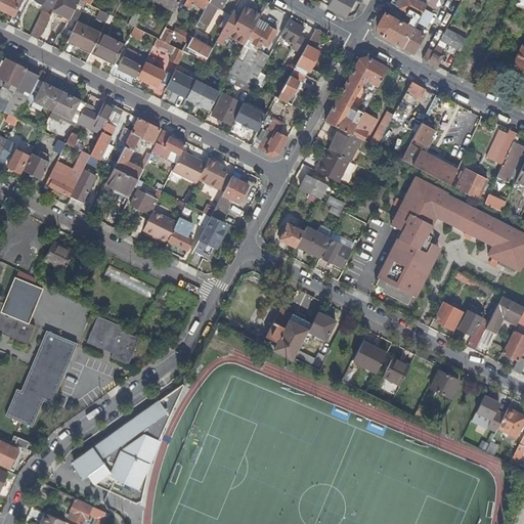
[(22,0),(0,0),(0,9),(14,16),(22,0)]
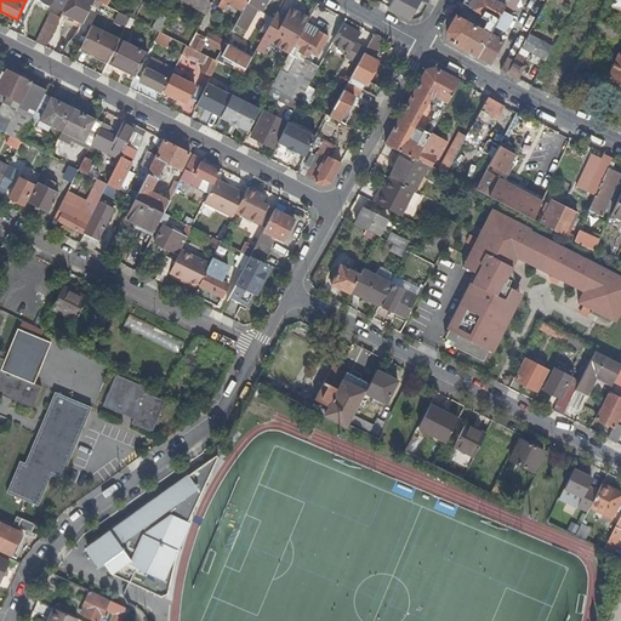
[(43,0),(64,11),(69,0),(43,0)]
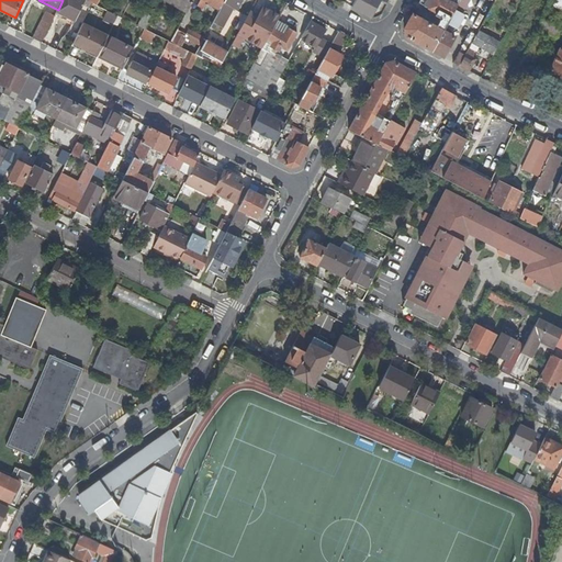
[(72,26),(85,0),(63,0),(58,10),(55,17),(72,26)]
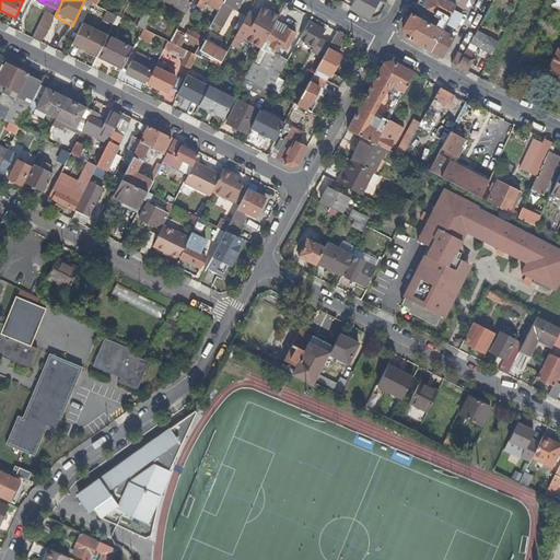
[(193,0),(164,0),(186,12),(193,0)]
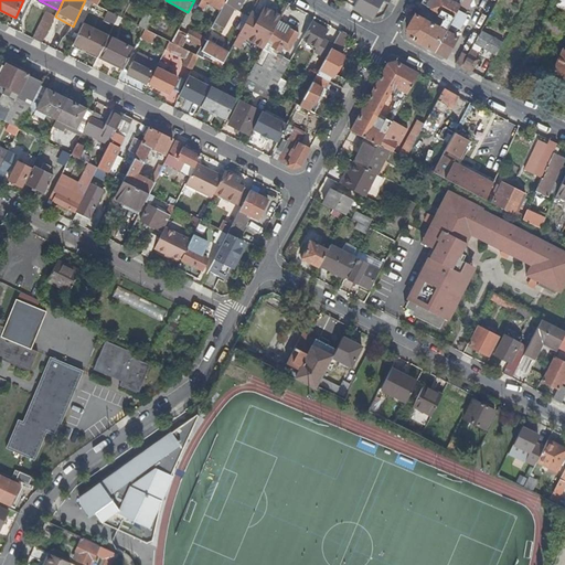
[(208,2),(221,10),(226,0),(202,0),(199,6),(204,9),(208,2)]
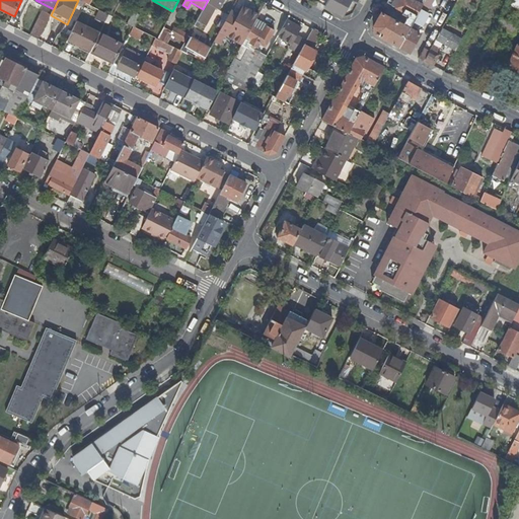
[(223,0),(208,0),(203,9),(194,25),(197,27),(200,22),(205,25),(214,7),(218,9),(223,0)]
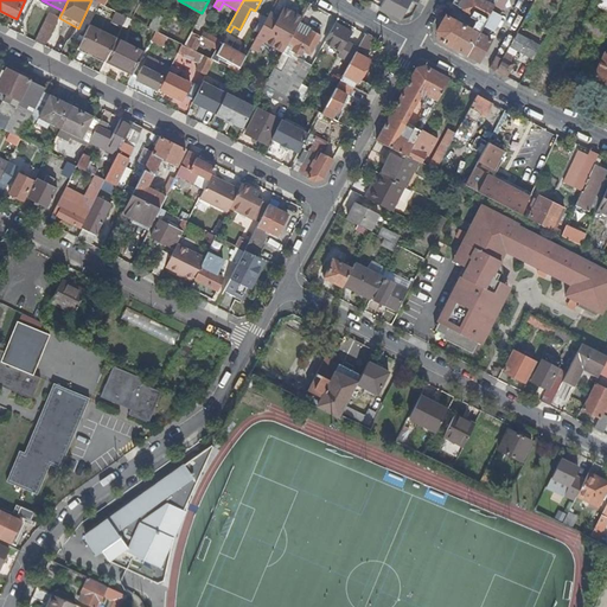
[(383,0),(381,7),(400,18),(409,0),(383,0)]
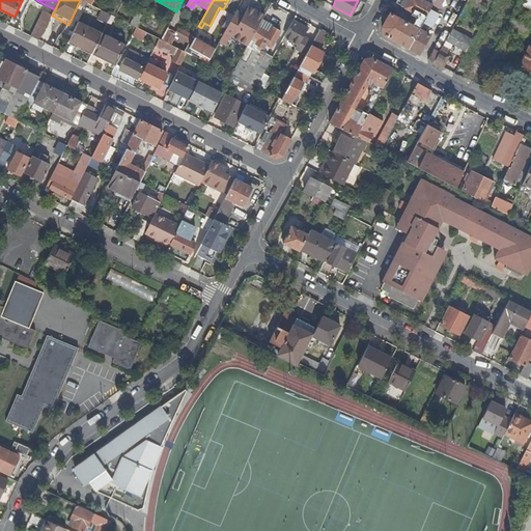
[(428,0),(430,0),(435,2),(436,0),(397,0),(396,3),(409,9),(408,10),(406,21),(391,14),(383,28),(385,34),(410,49),(423,23),(424,21),(431,9),(431,7),(426,4),(428,0)]
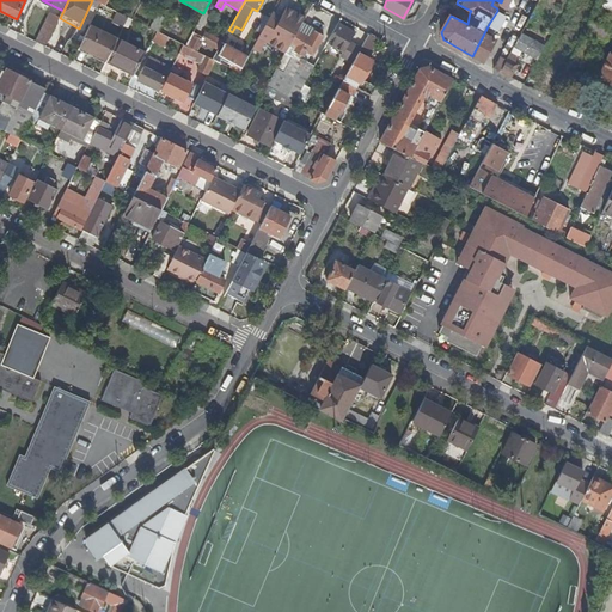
[(611,0),(600,0),(598,5),(611,12),(611,0)]
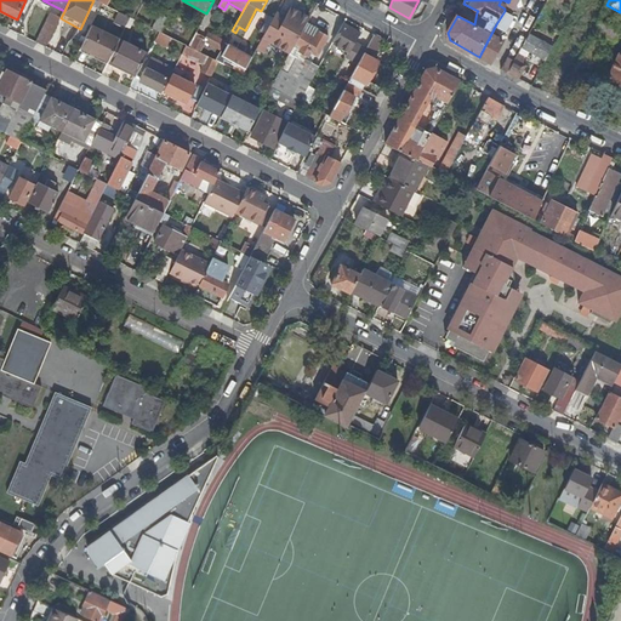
[(251,57),(258,62),(271,41),(291,52),(302,32),(297,28),(300,23),(305,15),(300,12),(301,12),(291,7),(286,17),(277,11),(251,57)]
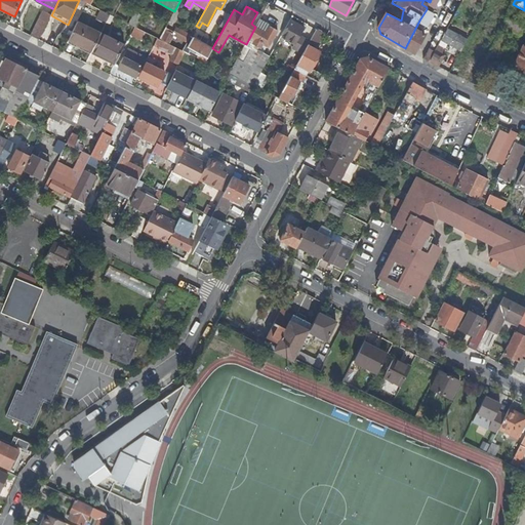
[(433,13),(427,9),(419,21),(427,24),(433,13)]
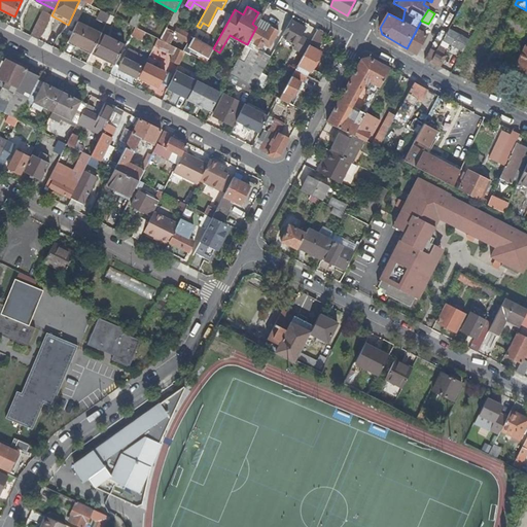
[(107,23),(111,15),(101,10),(97,20),(106,25),(107,23)]
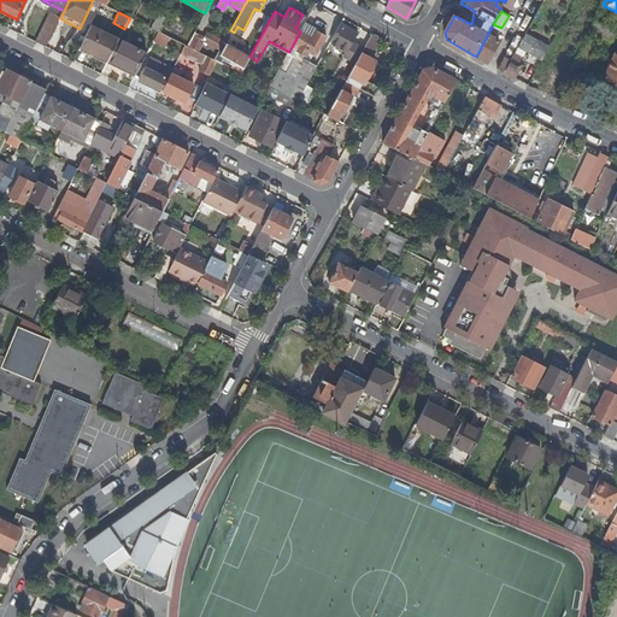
[(51,13),(36,42),(46,47),(60,18),(51,13)]
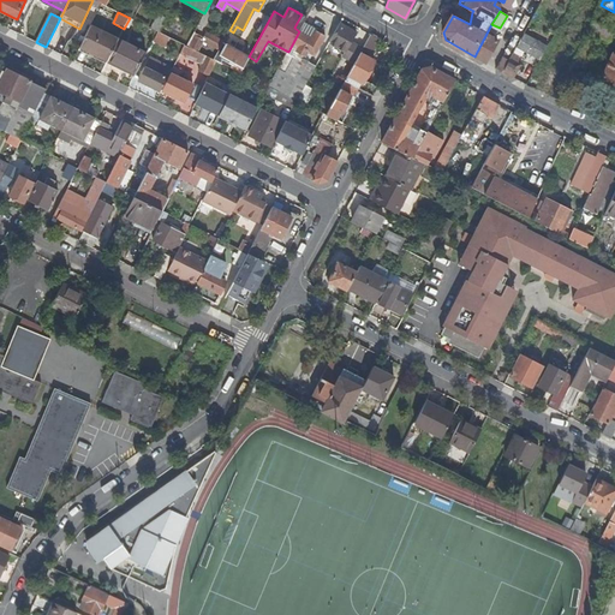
[(159,13),(150,28),(159,31),(160,33),(162,25),(161,25),(165,17),(159,13)]
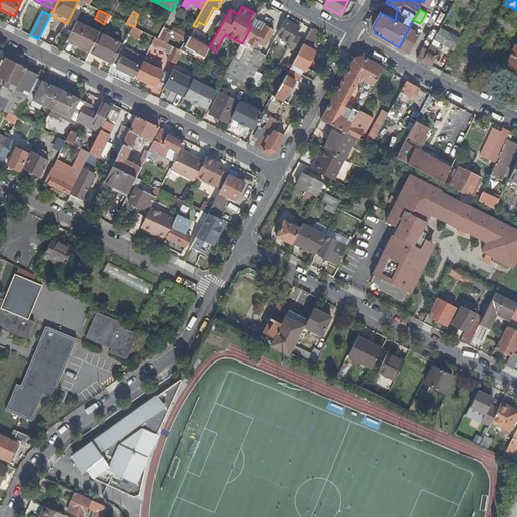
[(274,29),(255,19),(251,26),(242,43),(227,72),(248,84),(250,85),(256,72),(265,58),(260,55),(265,45),(266,45),(274,29)]
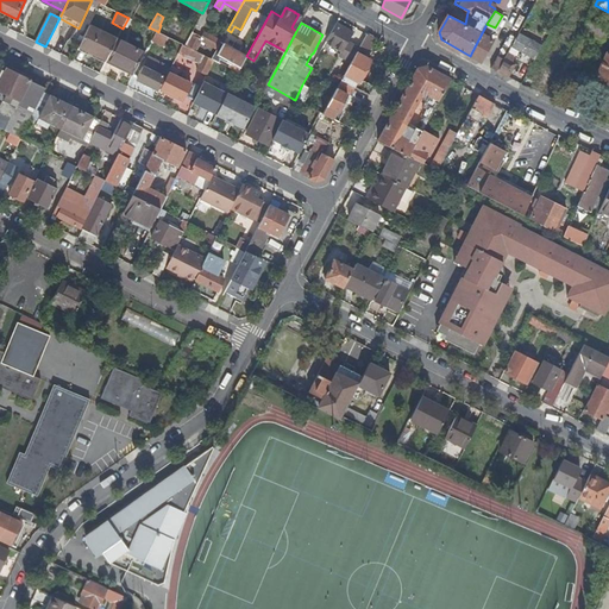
[(352,32),(337,24),(327,42),(343,50),(339,56),(343,58),(344,56),(350,45),(346,43),(347,42),(352,32)]
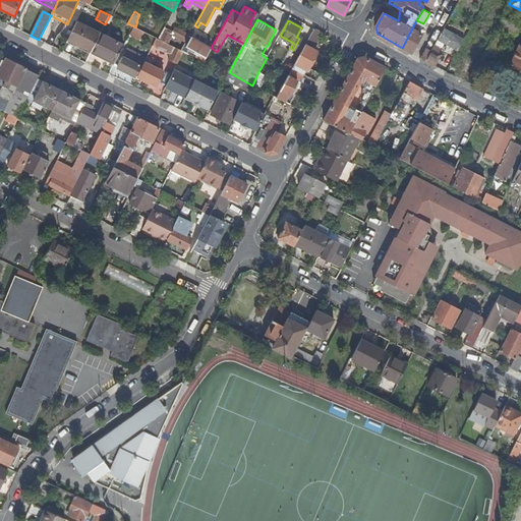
[(68,40),(92,52),(101,34),(77,21),(68,40)]
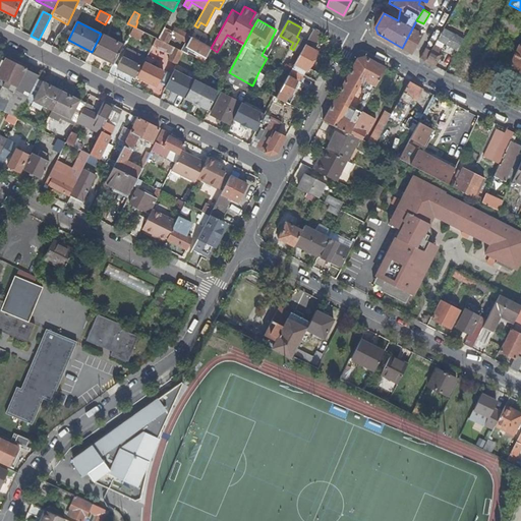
[(422,26),(415,22),(402,48),(412,53),(422,35),(419,33),(422,26)]
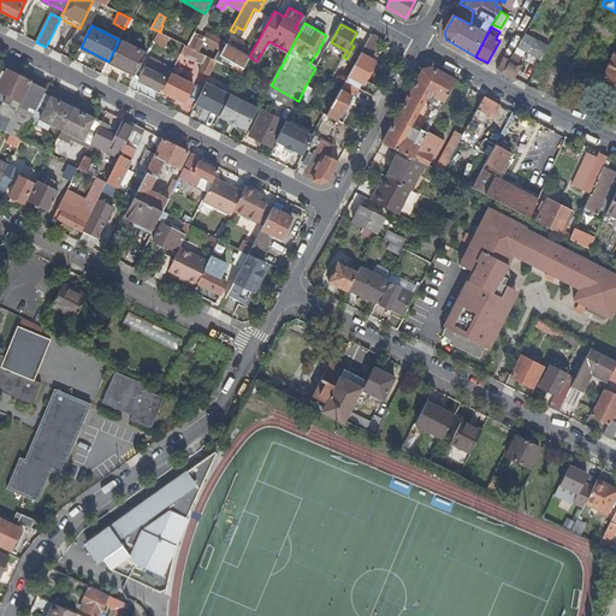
[(167,46),(171,37),(160,33),(159,31),(155,40),(167,46)]
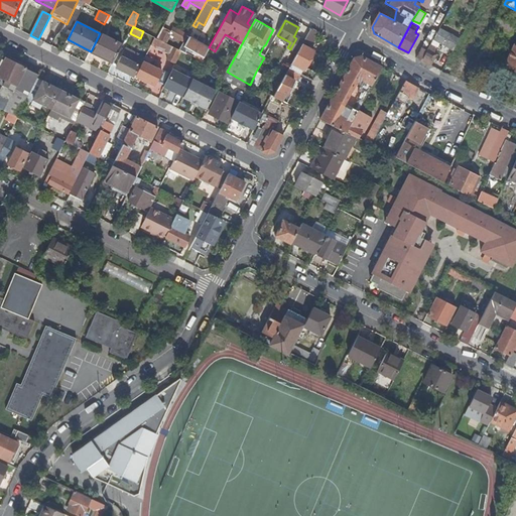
[(167,31),(162,29),(157,38),(179,49),(187,35),(170,26),(167,31)]
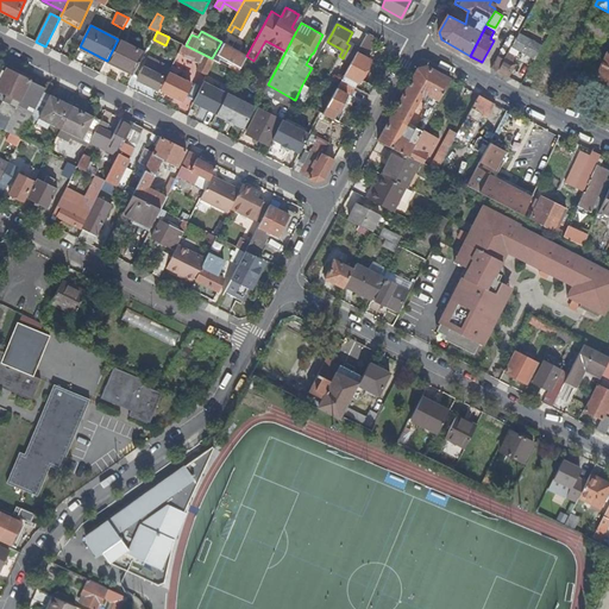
[(510,48),(518,36),(512,32),(501,49),(508,52),(510,48)]
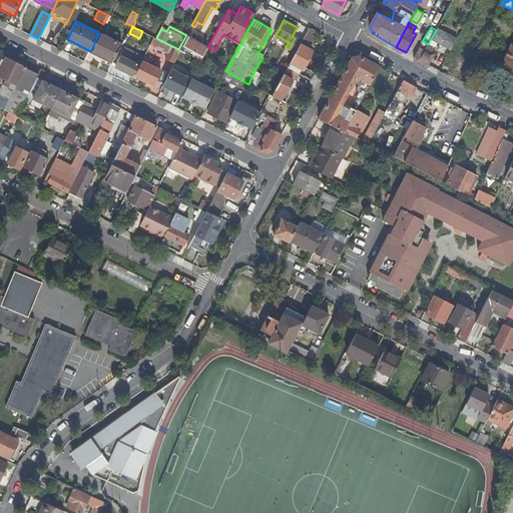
[(430,40),(450,50),(457,38),(437,27),(436,30),(430,40)]
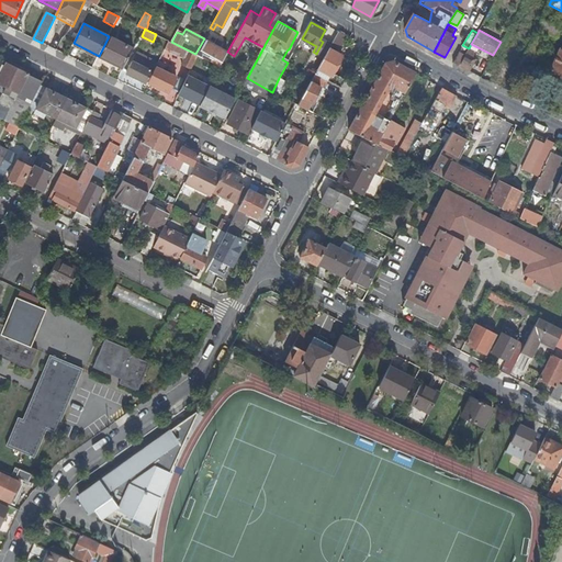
[(339,45),(345,34),(339,31),(333,42),(339,45)]
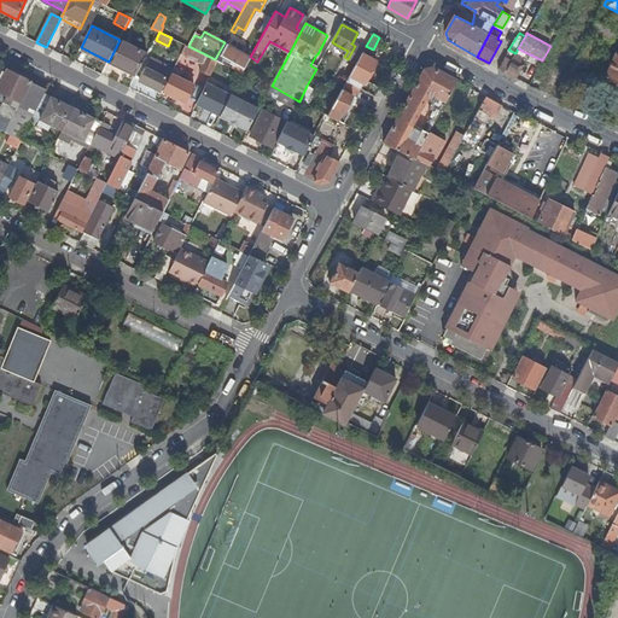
[(147,53),(120,40),(109,62),(108,62),(135,76),(147,53)]
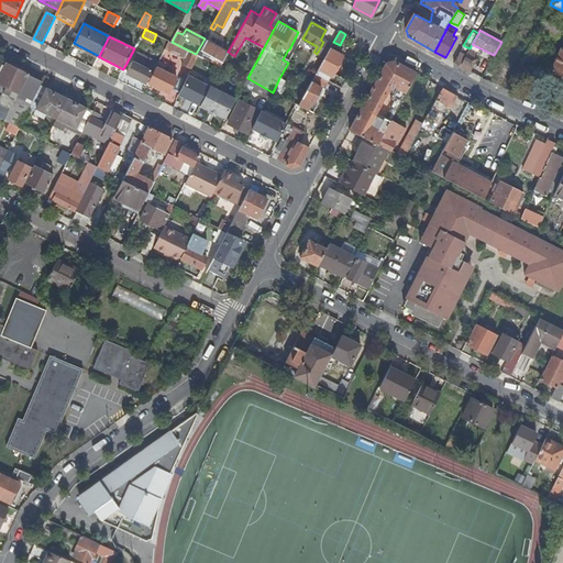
[(332,45),(321,39),(320,40),(323,42),(318,52),(326,56),(332,45)]
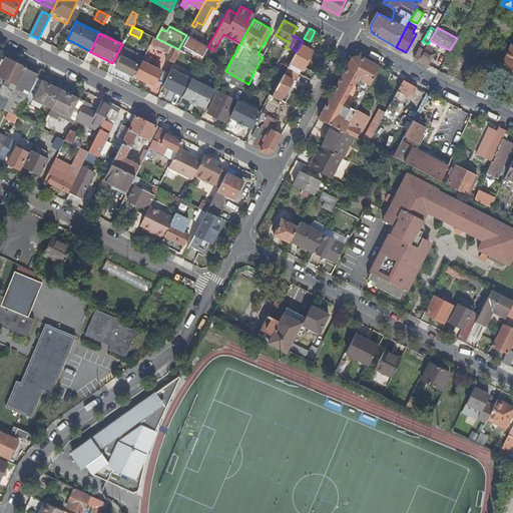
[(174,63),(180,51),(178,49),(156,38),(154,37),(150,44),(168,53),(165,59),(174,63)]
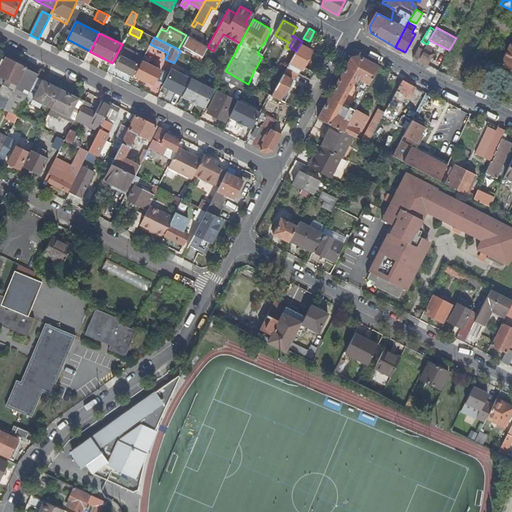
[(191,53),(190,56),(200,60),(200,61),(201,60),(207,47),(188,37),(182,48),(191,53)]
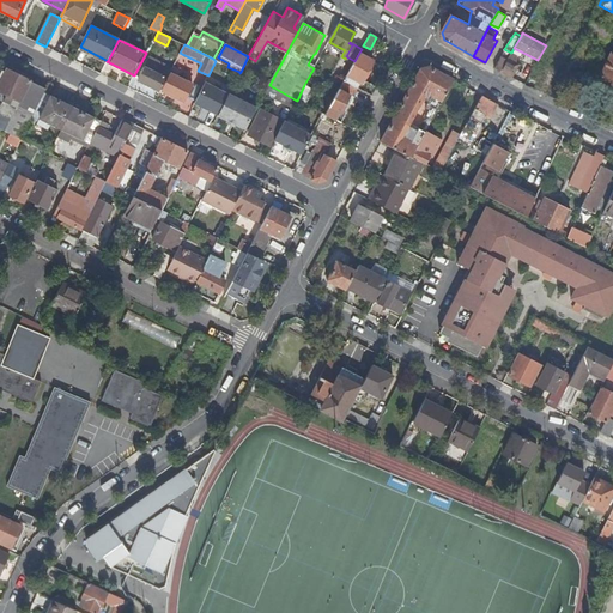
[(502,48),(492,66),(501,72),(509,58),(511,53),(504,49),(502,48)]
